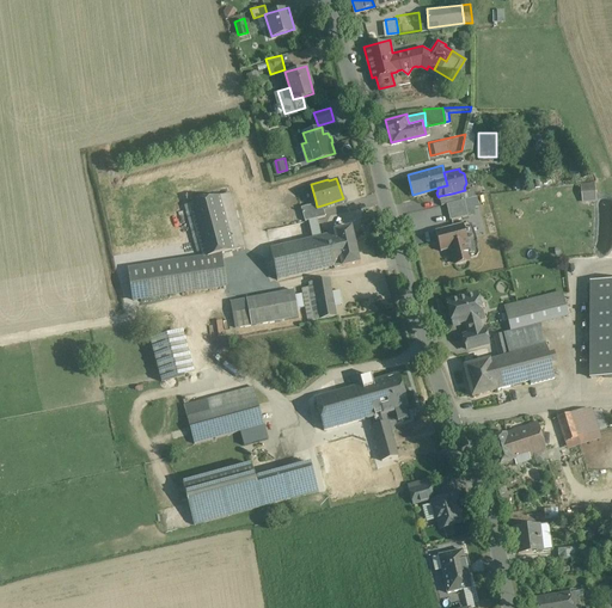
[(594,180),(582,182),(582,191),(594,190),(594,180)]
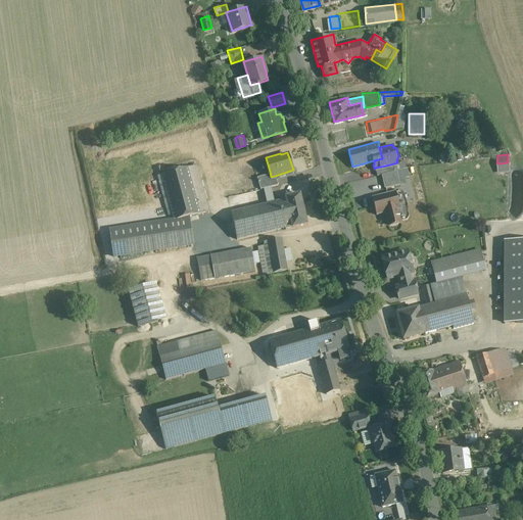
[(397,162),(386,166),(387,171),(396,169),(406,167),(405,160),(397,162)]
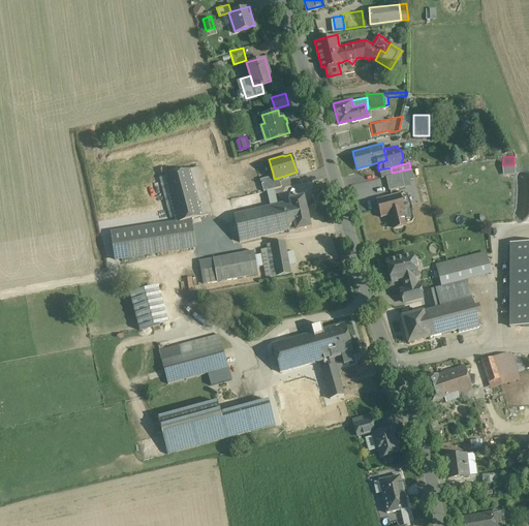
[(198,165),(189,167),(198,204),(208,202),(198,165)]
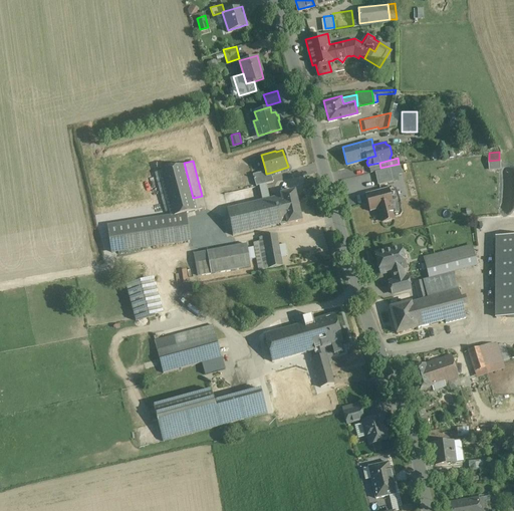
[(184,163),(159,170),(169,209),(171,215),(184,211),(196,208),(193,198),(184,163)]
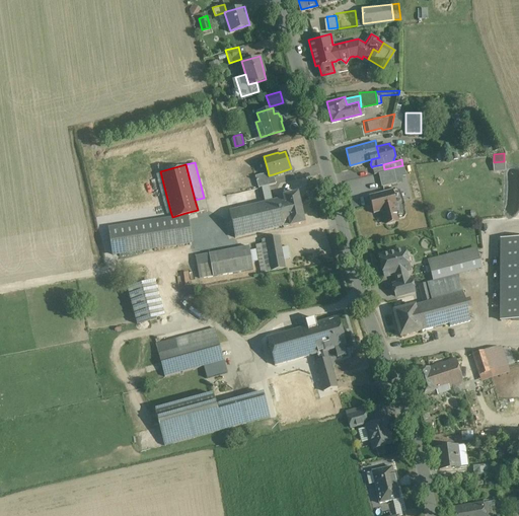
[(383,164),(372,166),(374,172),(378,171),(384,169),(383,164)]
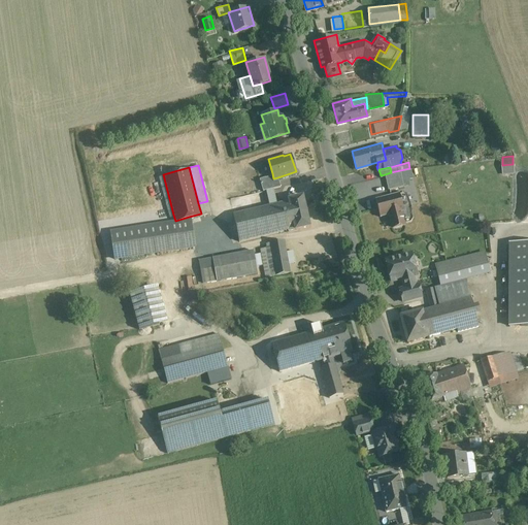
[(391,172),(385,174),(388,188),(403,185),(400,170),(391,172)]
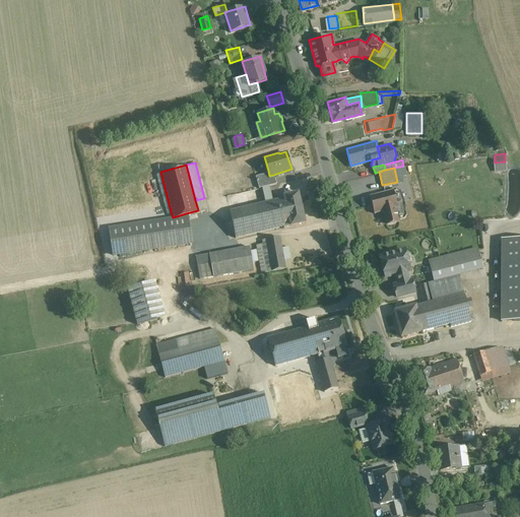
[(268,171),(261,173),(255,175),(259,186),(262,186),(269,184),(276,182),(273,175),(269,176),(268,171)]
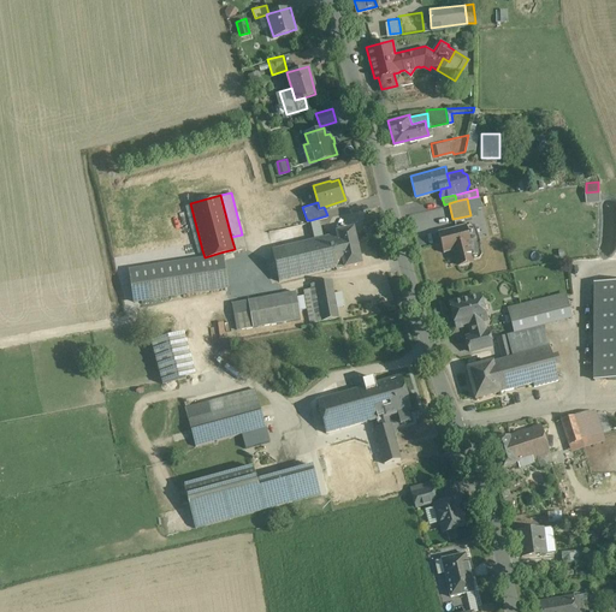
[(202,250),(190,203),(185,205),(199,251),(202,250)]
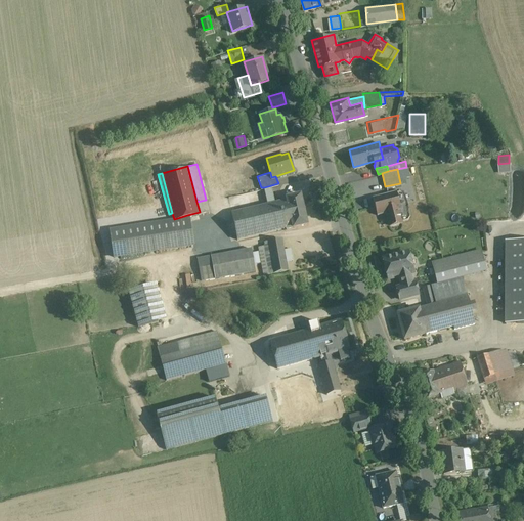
[(271,185),(264,187),(267,202),(274,201),(271,185)]
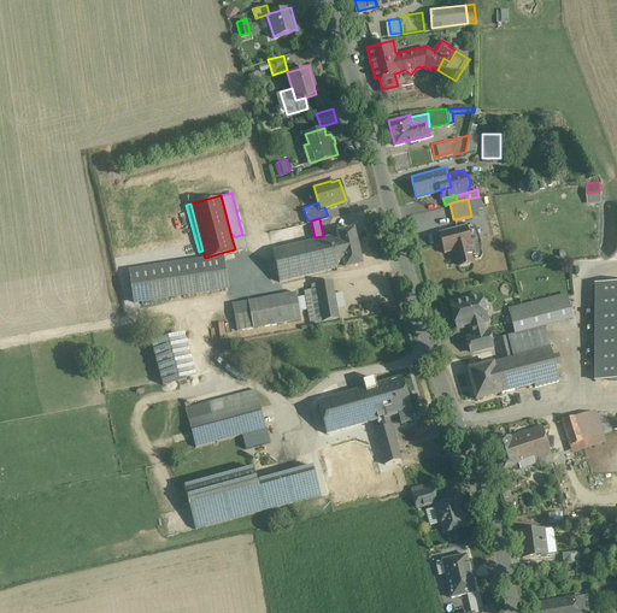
[(466,224),(439,231),(444,251),(453,248),(457,263),(480,257),(482,254),(474,224),(466,225),(466,224)]
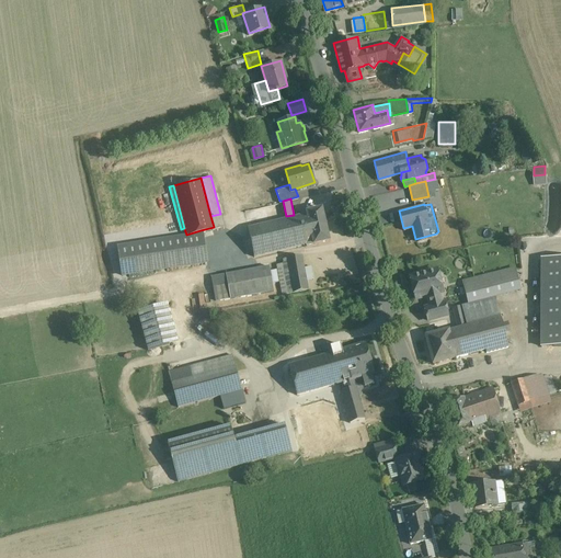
[(321,206),(307,211),(307,212),(313,241),(313,242),(329,239),(321,206)]
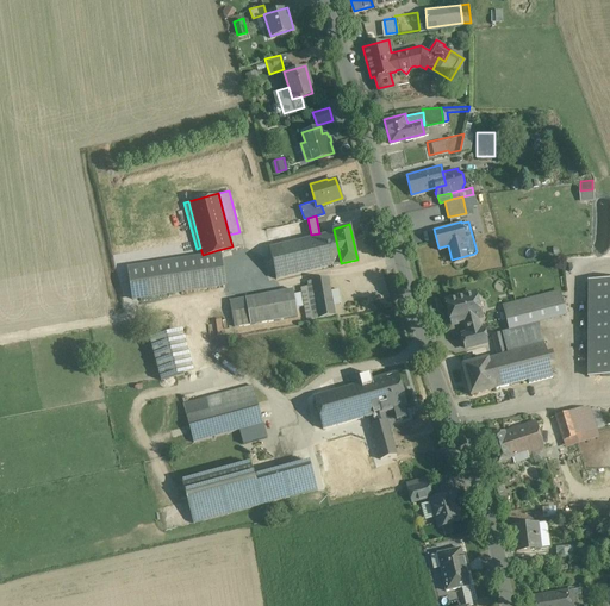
[(311,235),(269,245),(275,276),(332,263),(332,264),(341,262),(334,230),(319,233),(311,235)]
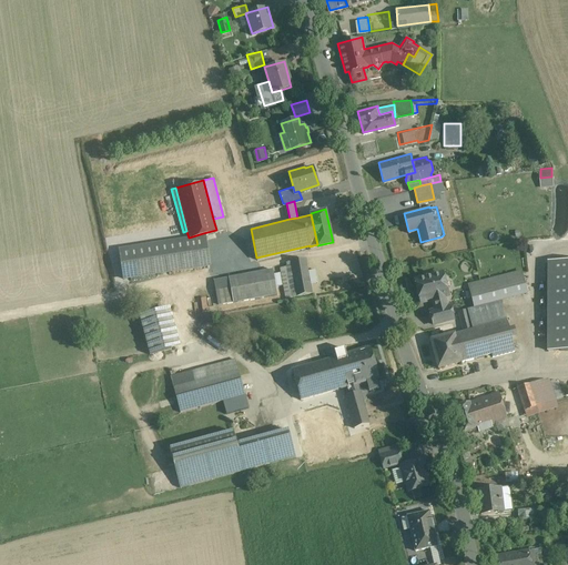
[(223,217),(213,219),(216,230),(226,226),(223,217)]
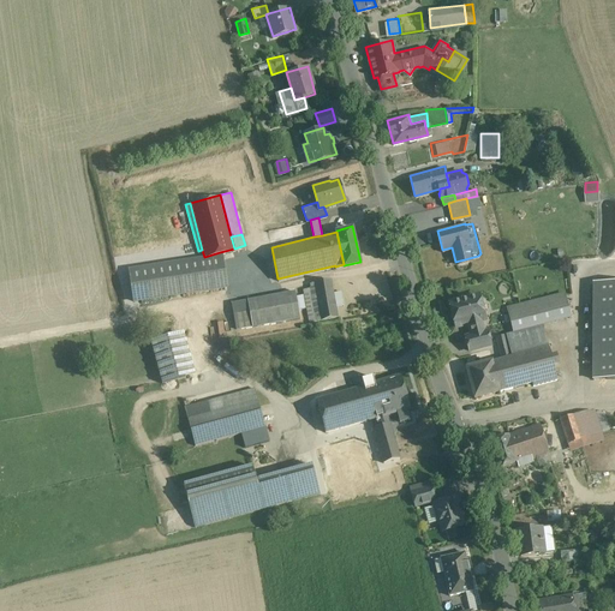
[(204,257),(129,268),(133,299),(226,286),(220,252),(204,257)]
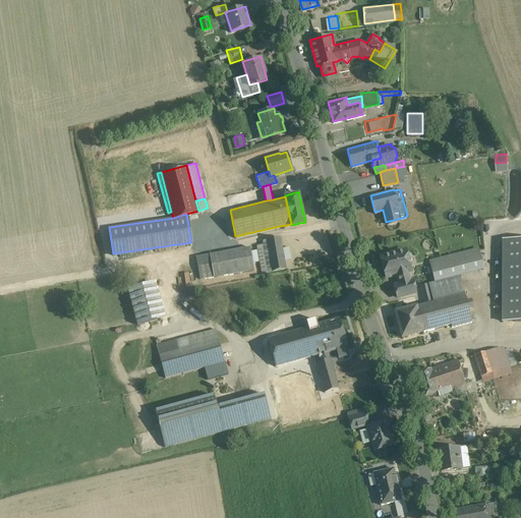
[(280,235),(263,239),(264,242),(256,243),(262,272),(286,267),(284,257),(282,247),(280,235)]
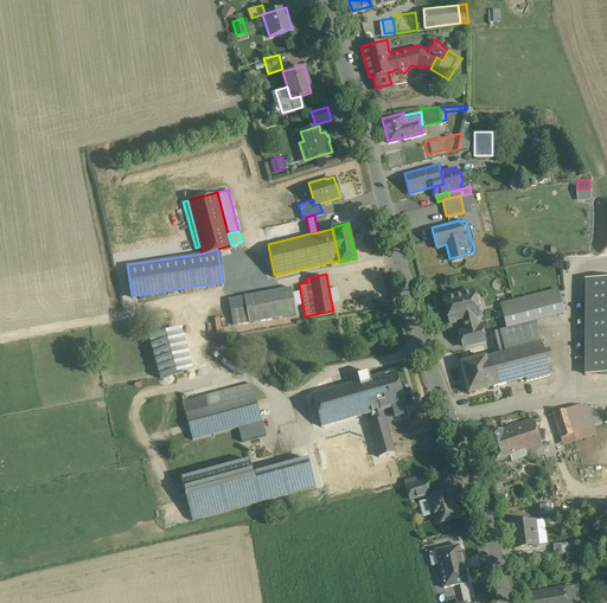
[(583,372),(606,372),(606,277),(583,277),(583,372)]
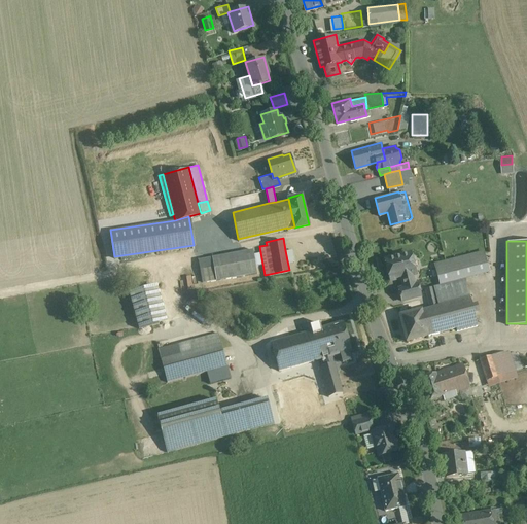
[(252,248),(211,255),(215,273),(216,278),(256,271),(253,252),(252,248)]
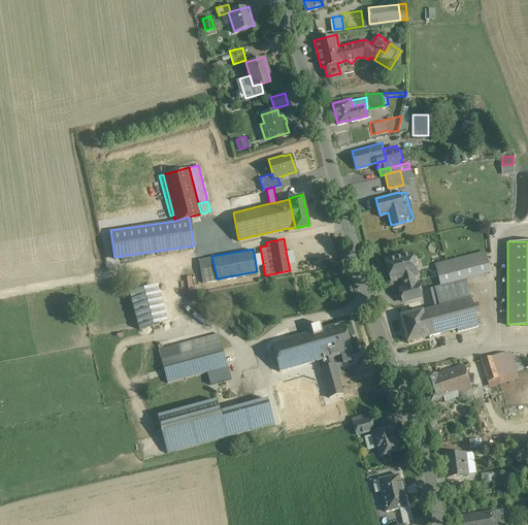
[(292,250),(286,251),(288,261),(294,260),(292,250)]
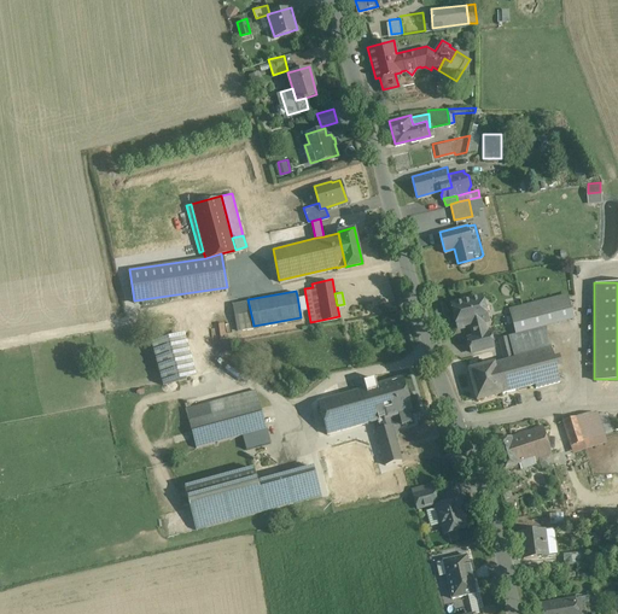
[(481,294),(452,303),(458,327),(471,323),(473,335),(485,332),(482,321),(487,320),(481,294)]
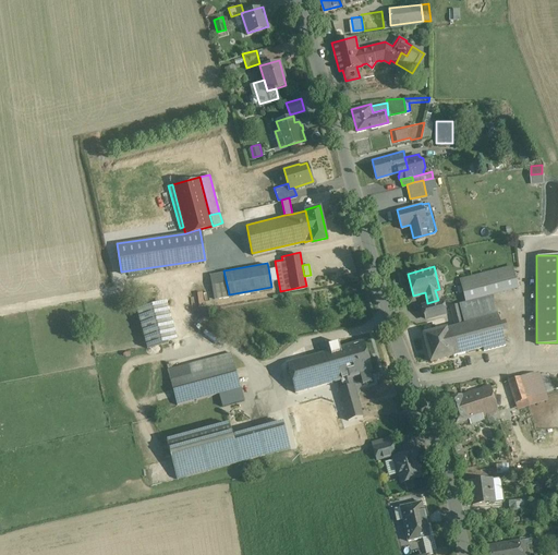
[(509,269),(456,278),(459,294),(512,286),(509,269)]
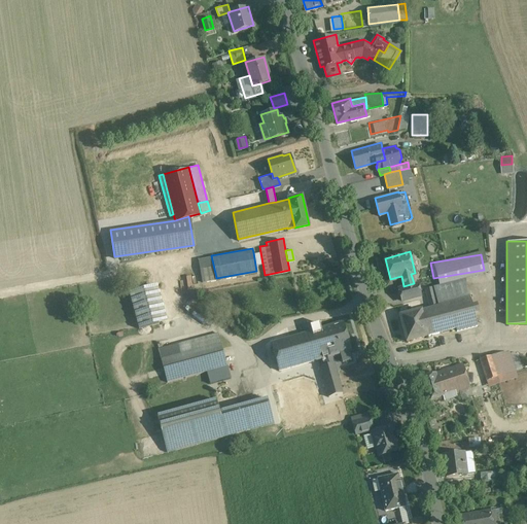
[(211,255),(198,258),(201,276),(215,273),(211,255)]
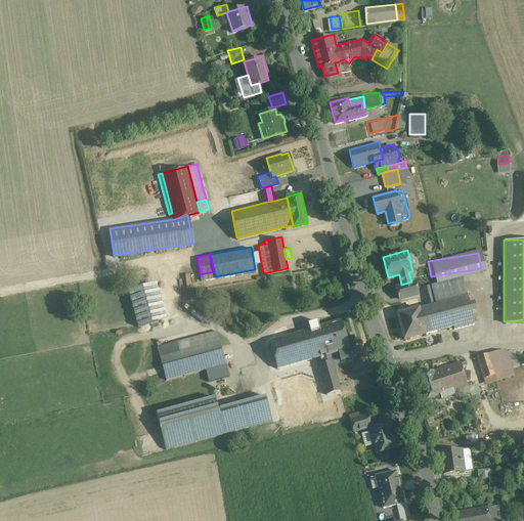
[(156,281),(128,290),(138,326),(166,317),(156,281)]
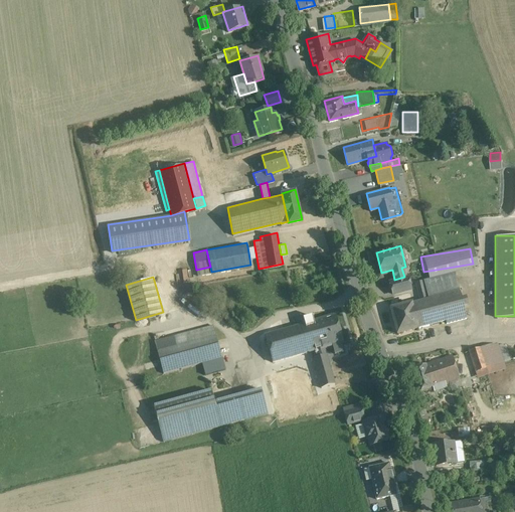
[(394,280),(389,281),(392,293),(410,288),(407,277),(404,277),(394,280)]
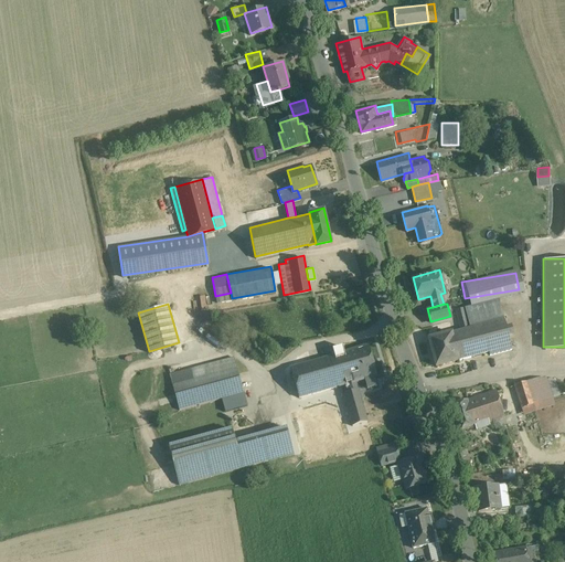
[(464,308),(457,309),(461,328),(468,326),(464,308)]
